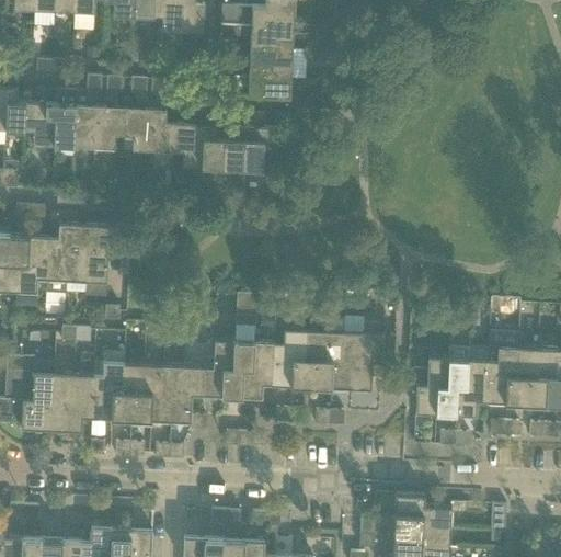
[(13,0),(13,12),(35,13),(35,0),(13,0)]
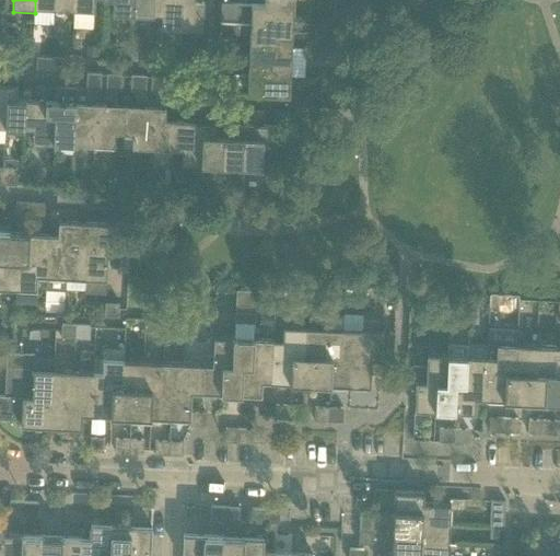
[(35,0),(35,13),(54,13),(54,0),(35,0)]
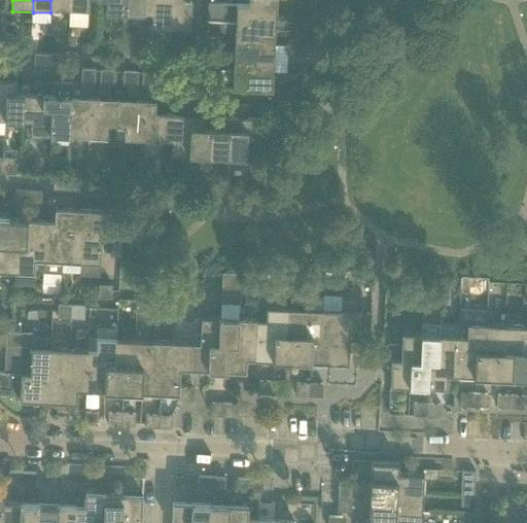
[(50,0),(50,12),(70,13),(70,0),(50,0)]
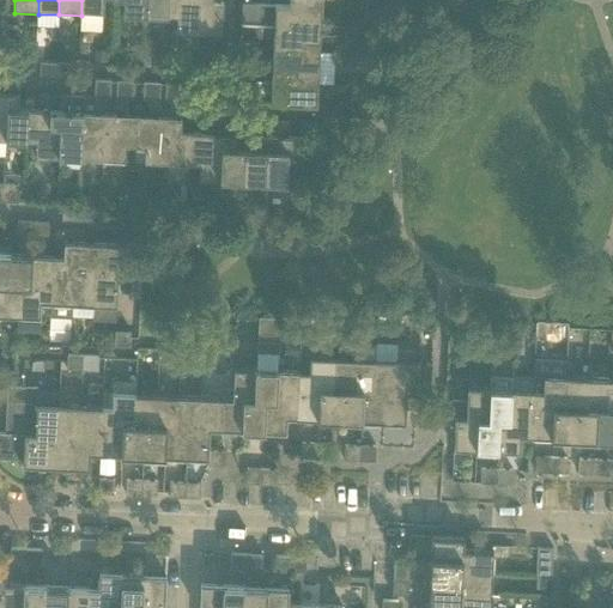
[(105,1),(115,1),(114,0),(82,0),(82,16),(104,17),(105,1)]
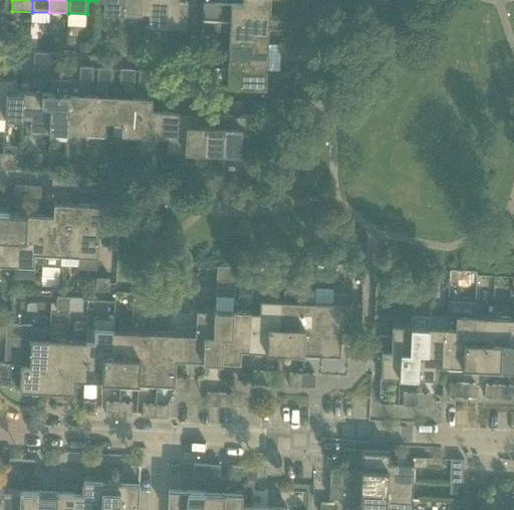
[(103,15),(122,16),(122,0),(95,0),(96,1),(103,2),(103,15)]
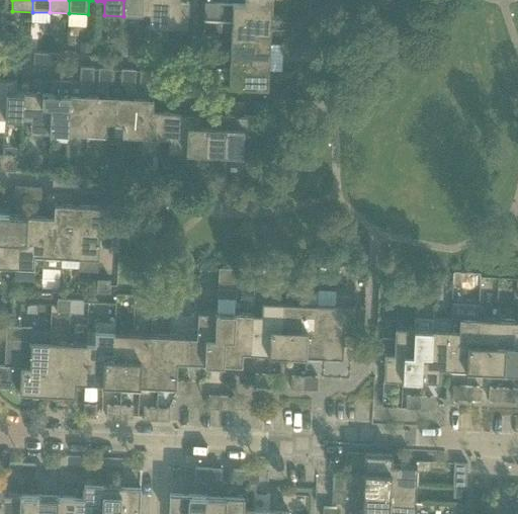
[(123,0),(123,16),(143,17),(143,0),(123,0)]
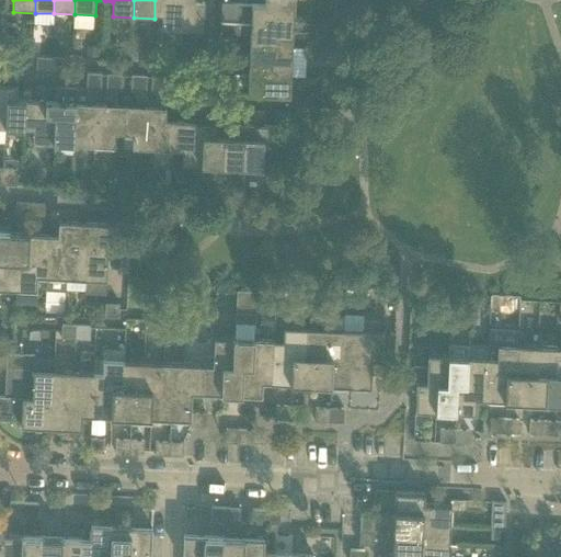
[(161,46),(182,47),(183,34),(184,4),(174,4),(174,0),(155,0),(155,19),(162,19),(161,46)]
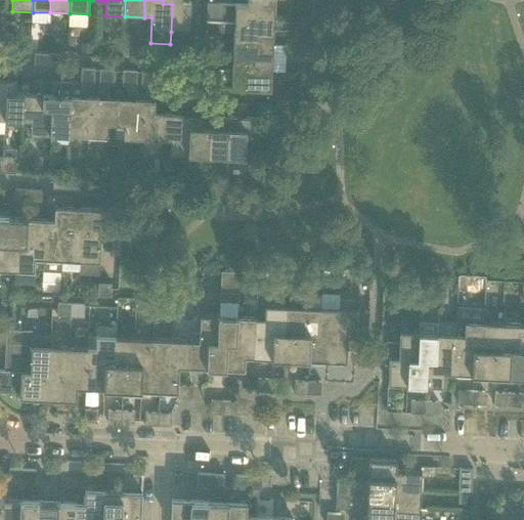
[(172,4),(171,32),(189,32),(191,4),(182,4),(182,0),(163,0),(163,4),(172,4)]
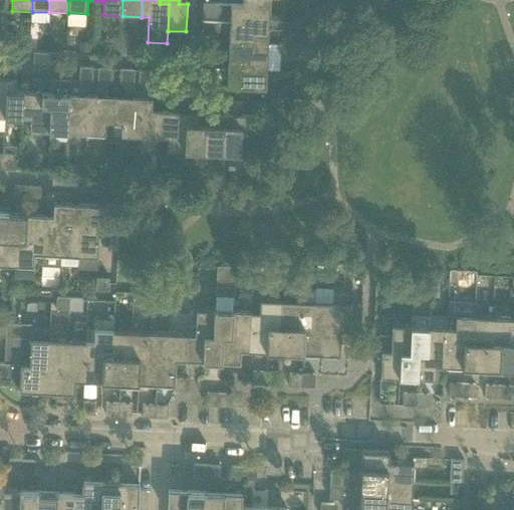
[(203,6),(202,20),(217,21),(218,17),(230,17),(229,26),(242,26),(242,18),(269,19),(270,2),(242,0),(242,8),(215,7),(203,6)]
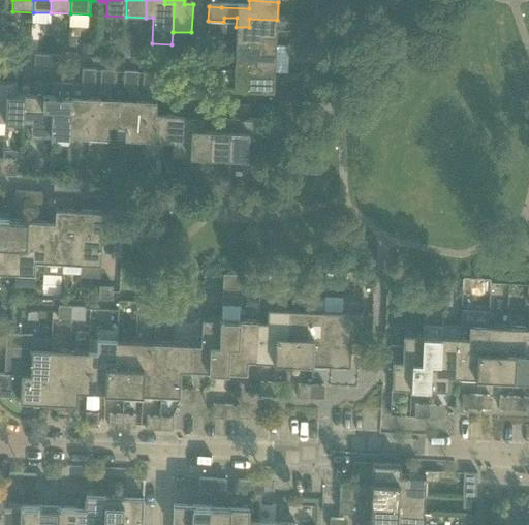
[(51,24),(51,12),(33,12),(33,24),(51,24)]
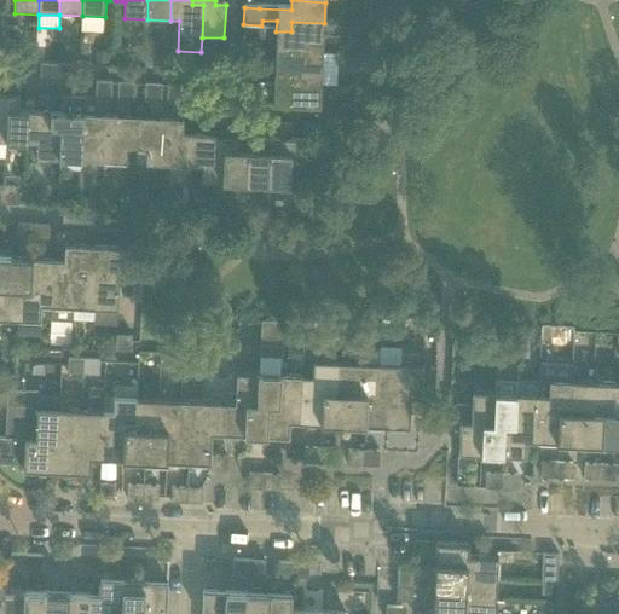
[(105,17),(82,16),(81,29),(105,30),(105,17)]
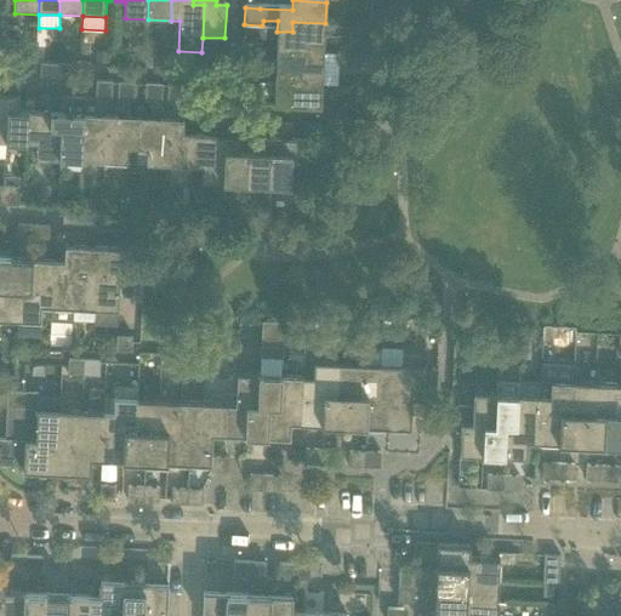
[(277,43),(277,53),(324,56),(325,23),(292,22),(292,32),(277,32),(244,30),(243,46),(262,47),(262,41),(277,43)]
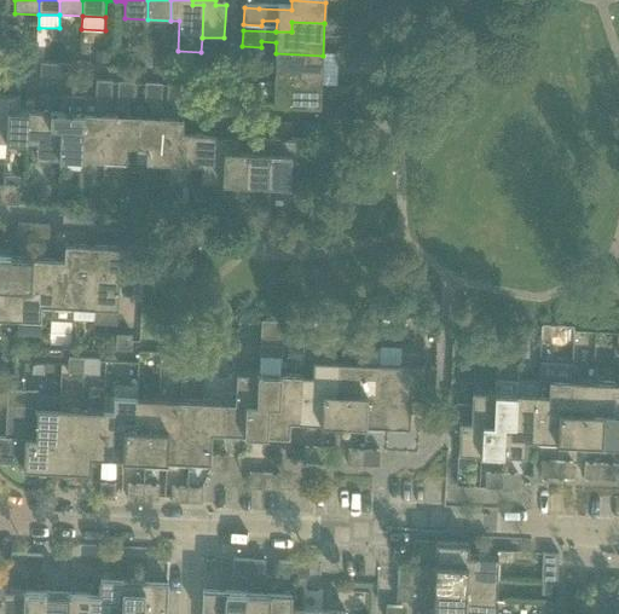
[(259,75),(275,75),(289,76),(289,87),(322,88),(323,65),(323,56),(276,53),(275,64),(259,64),(259,75)]
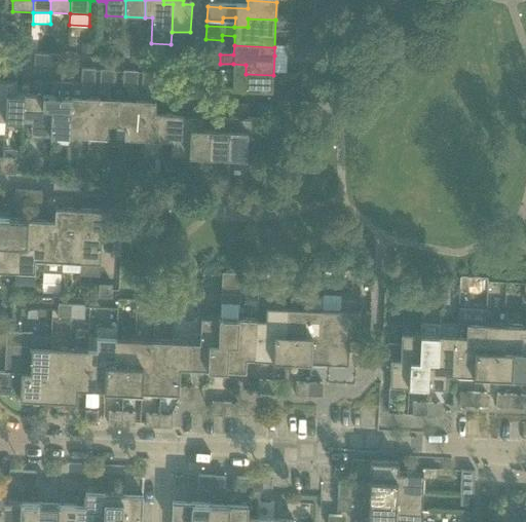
[(81,47),(80,57),(92,58),(94,47),(92,47),(81,47)]
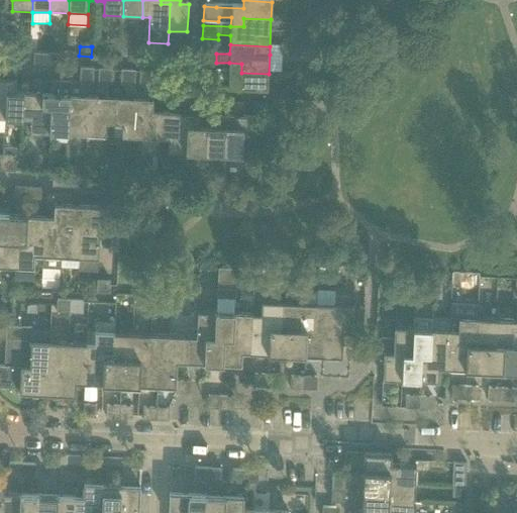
[(33,72),(47,73),(47,57),(34,57),(33,72)]
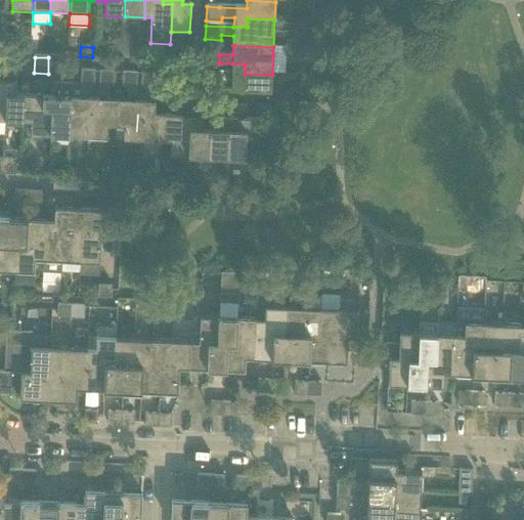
[(48,57),(48,74),(61,74),(61,58),(48,57)]
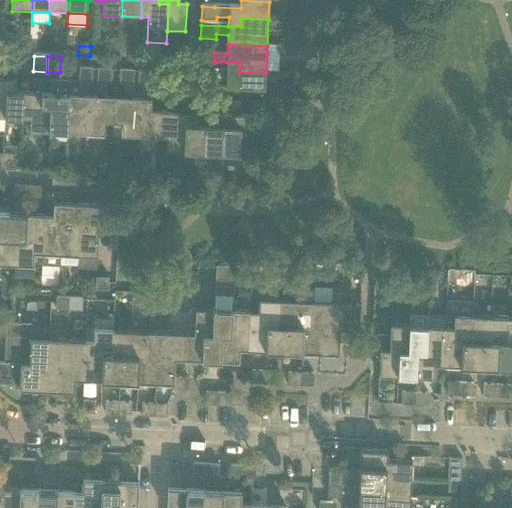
[(295,61),(294,75),(309,75),(310,62),(295,61)]
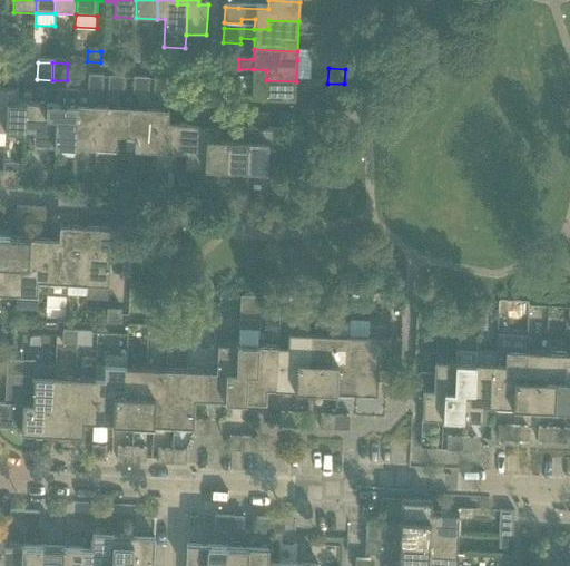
[(266,70),(253,69),(252,79),(238,79),(237,89),(252,90),(252,100),(295,103),(296,81),(266,80),(266,70)]
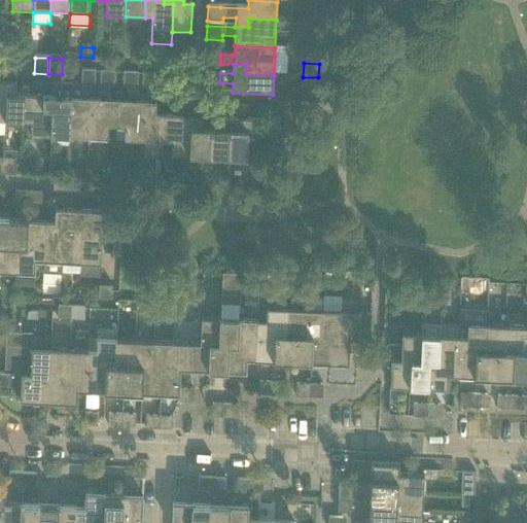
[(5,124),(24,124),(25,98),(15,97),(16,84),(15,84),(15,70),(8,70),(7,83),(0,82),(0,95),(7,96),(5,124)]
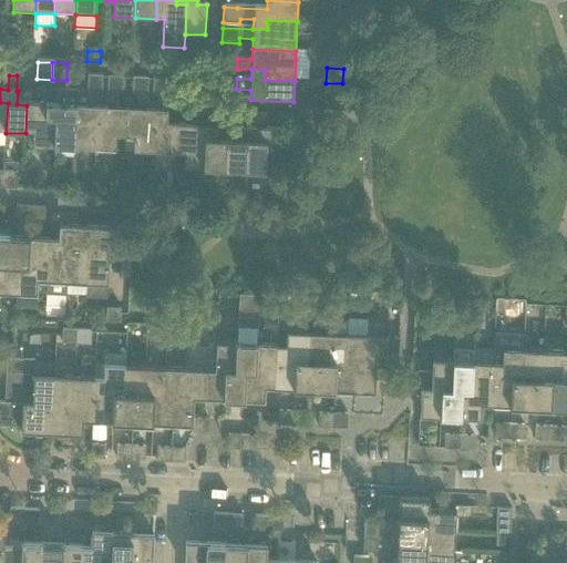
[(74,151),(94,151),(95,122),(105,123),(106,109),(96,108),(96,95),(102,95),(102,79),(88,78),(86,93),(75,93),(74,121),(75,122),(74,151)]
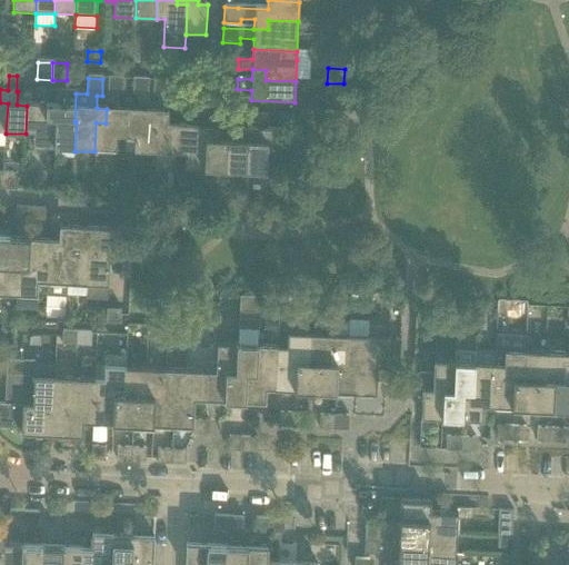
[(96,122),(95,151),(115,152),(116,152),(117,138),(126,139),(127,110),(116,109),(117,96),(121,97),(122,79),(108,79),(107,109),(106,124),(96,122)]
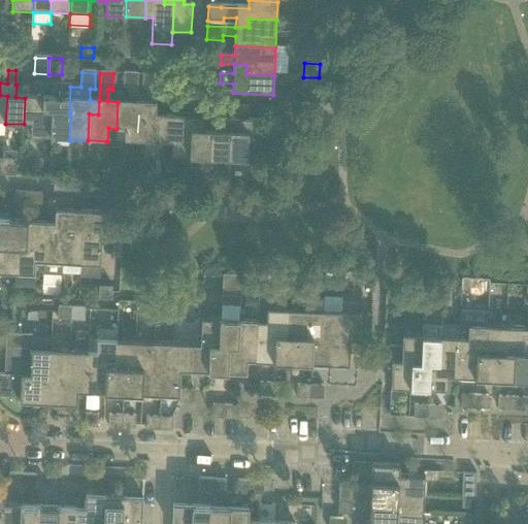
[(118,102),(117,129),(123,129),(125,129),(125,142),(143,143),(144,116),(136,116),(136,102),(137,75),(124,74),(123,90),(128,90),(127,102),(118,102)]
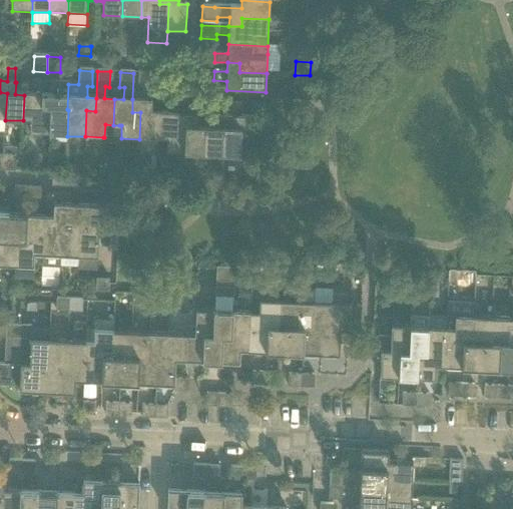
[(132,99),(132,112),(140,112),(139,139),(157,140),(158,114),(158,113),(151,113),(151,100),(150,100),(151,86),(151,73),(138,73),(137,88),(141,88),(141,100),(132,99)]
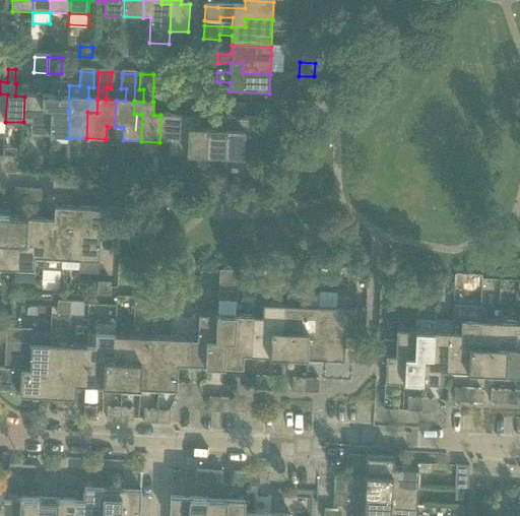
[(314,76),(299,76),(299,89),(314,90),(314,76)]
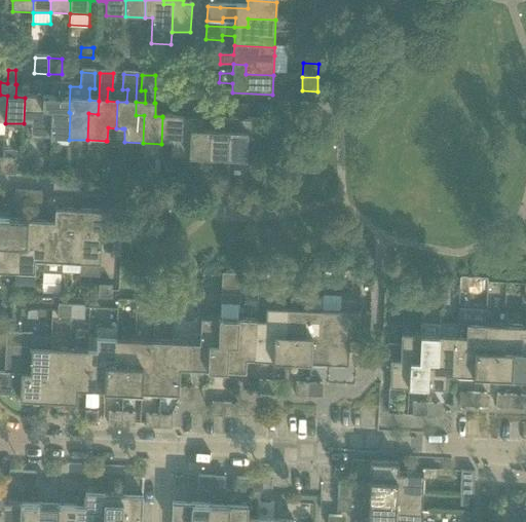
[(29,138),(49,139),(50,112),(42,111),(42,99),(43,85),(34,84),(33,98),(25,98),(24,123),(30,124),(29,138)]
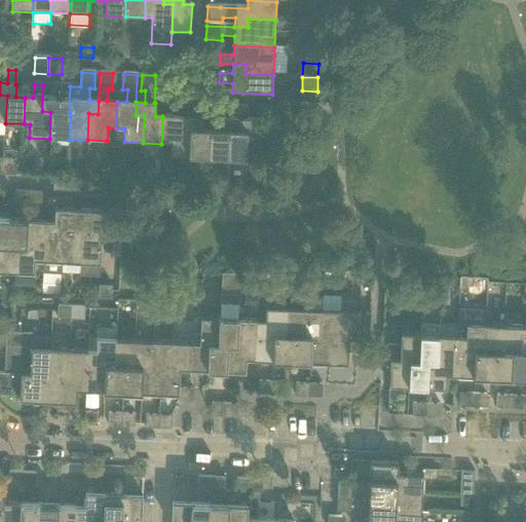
[(49,139),(69,140),(70,113),(69,112),(70,86),(51,85),(51,99),(42,99),(42,111),(50,112),(49,139)]
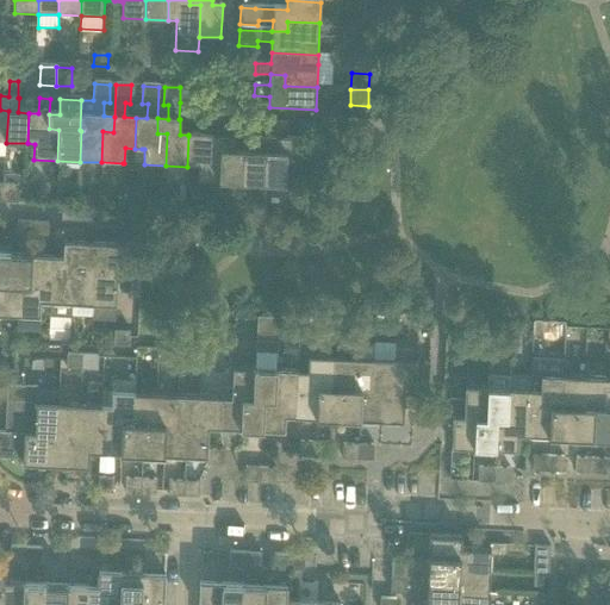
[(188,136),(187,167),(197,167),(198,167),(198,184),(219,184),(222,151),(211,150),(211,136),(213,104),(197,103),(195,120),(201,120),(201,136),(188,136)]
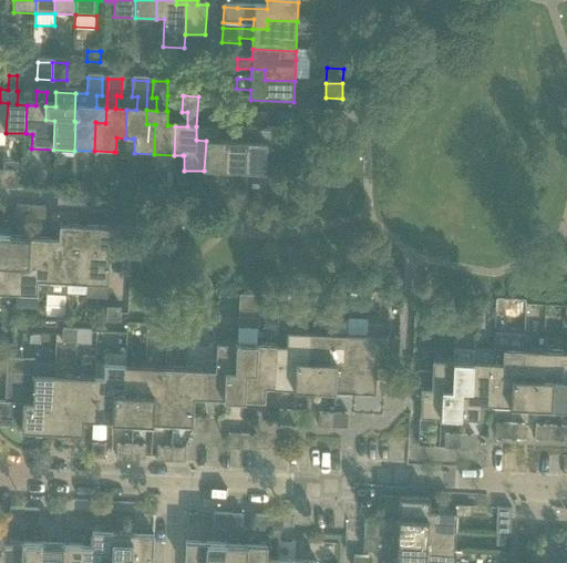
[(204,171),(225,172),(226,142),(236,143),(237,130),(237,124),(217,123),(218,98),(203,96),(202,113),(203,113),(203,128),(196,126),(196,140),(206,141),(204,171)]
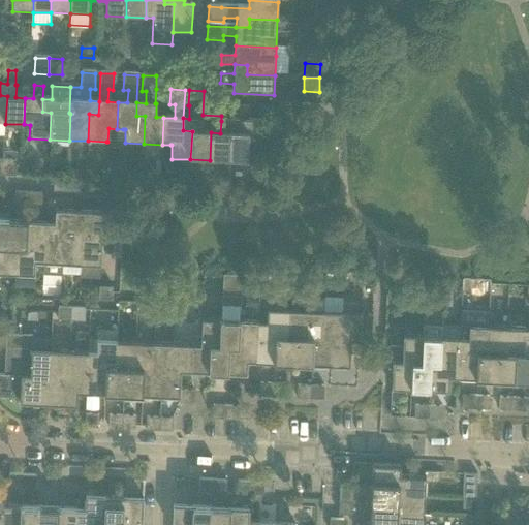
[(210,160),(227,161),(228,133),(238,134),(239,121),(229,120),(230,106),(222,106),(221,116),(221,121),(220,133),(211,132),(210,160)]
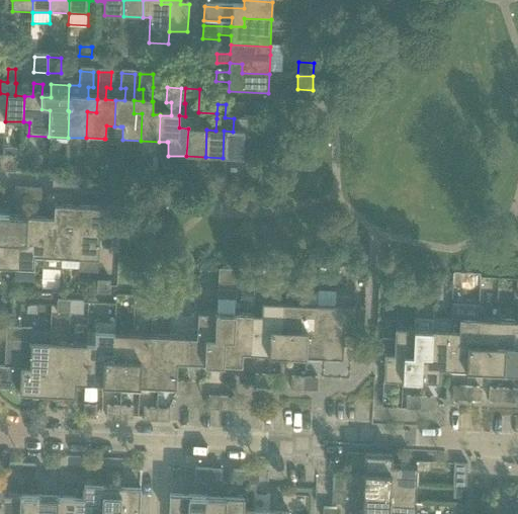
[(224,131),(223,158),(252,159),(253,118),(244,118),(244,105),(234,105),(234,118),(233,132),(224,131)]
